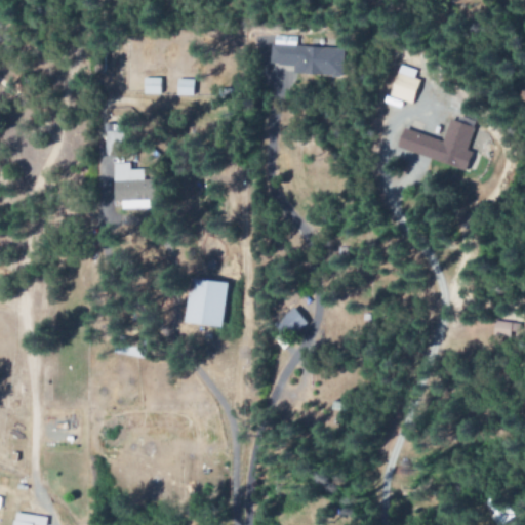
[(341,47),(270,44),(270,64),(296,65),(295,74),(340,76),(341,47)]
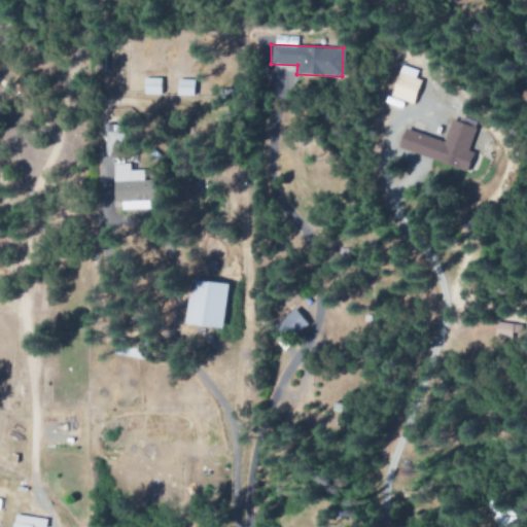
[(389,97),(412,105),(420,81),(414,79),(417,71),(400,65),(389,97)]
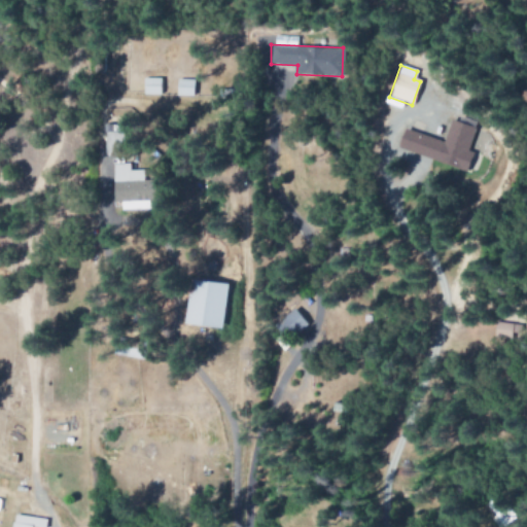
[(142,95),(161,95),(161,78),(142,78),(142,95)]
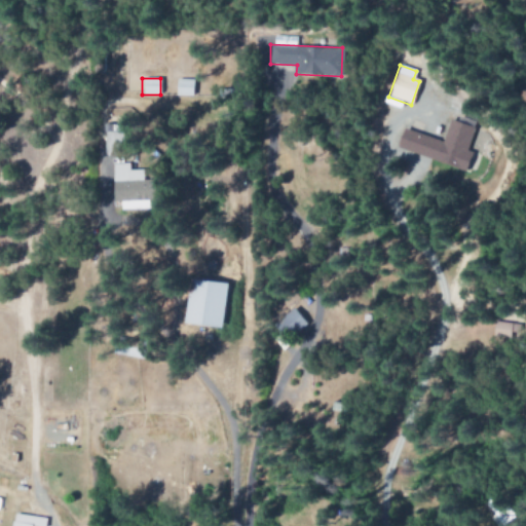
[(465,170),(471,153),(466,151),(474,127),(448,120),(442,141),(402,129),(396,150),(465,170)]
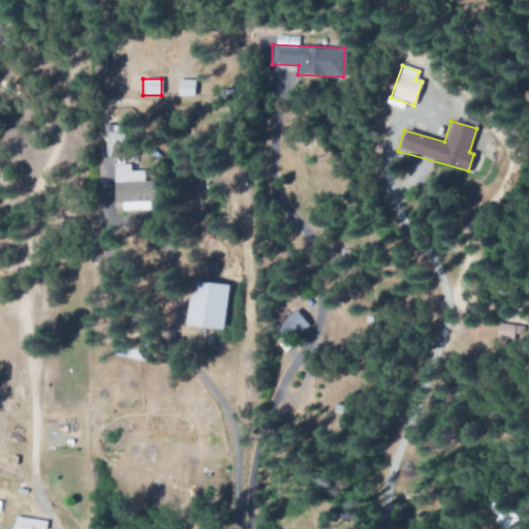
[(123,126),(103,126),(104,156),(124,155),(123,126)]
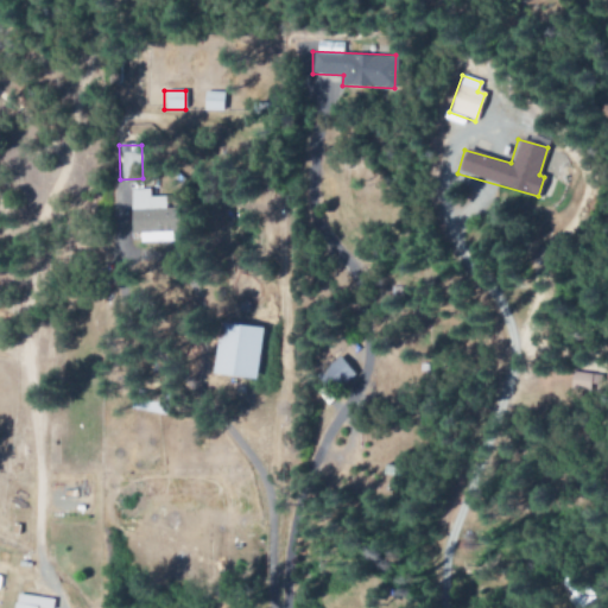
[(130,190),(131,244),(175,241),(175,210),(166,210),(166,197),(150,197),(150,189),(130,190)]
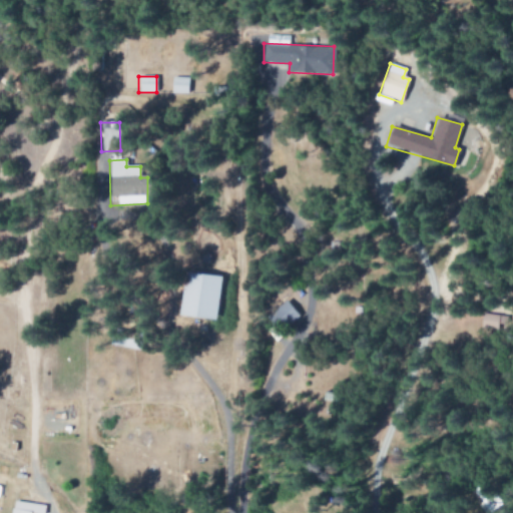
[(179,317),(216,321),(220,277),(183,273),(179,317)]
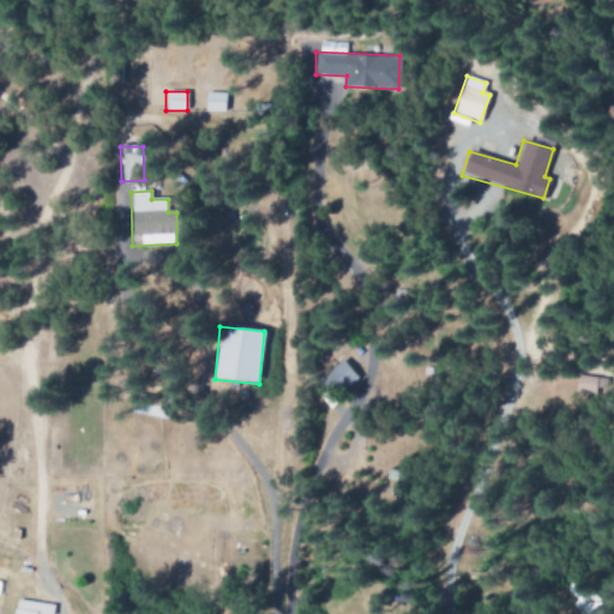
[(320,381),(336,397),(359,377),(343,360),(320,381)]
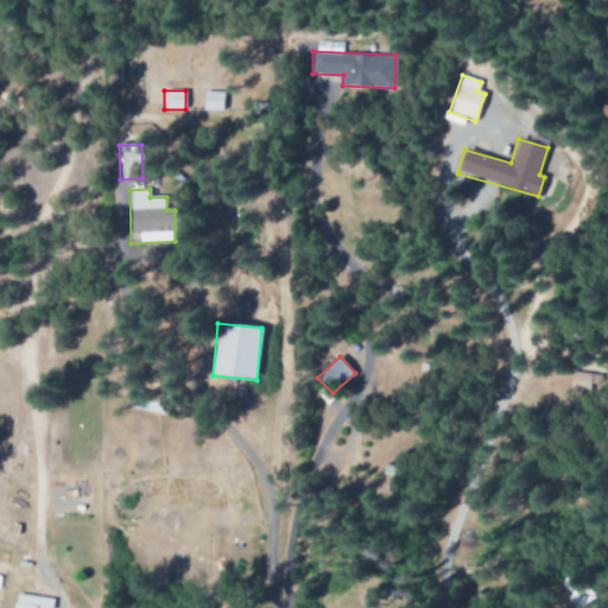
[(571,390),(601,391),(601,374),(571,374),(571,390)]
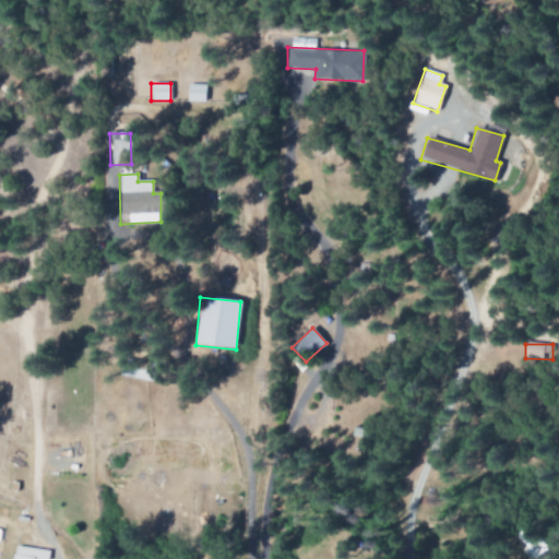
[(155,365),(122,359),(119,377),(152,382),(155,365)]
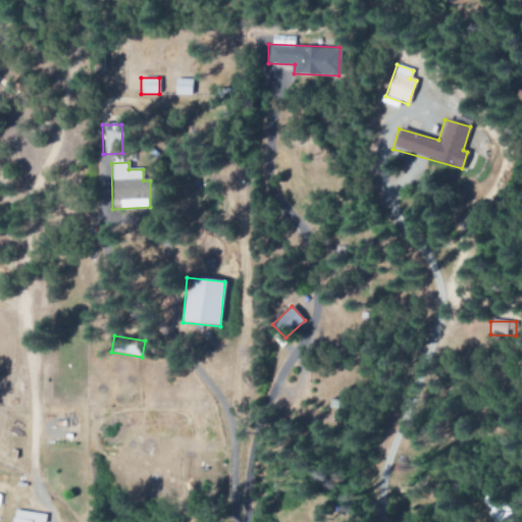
[(479,498),(496,521),(499,521),(510,515),(491,488),(479,498)]
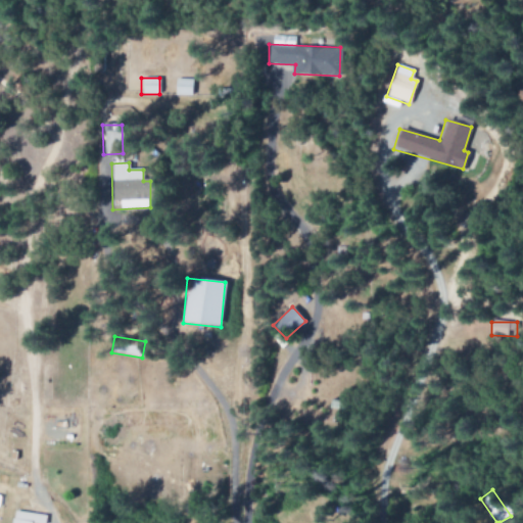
[(9,522),(44,522),(45,516),(11,511),(9,522)]
